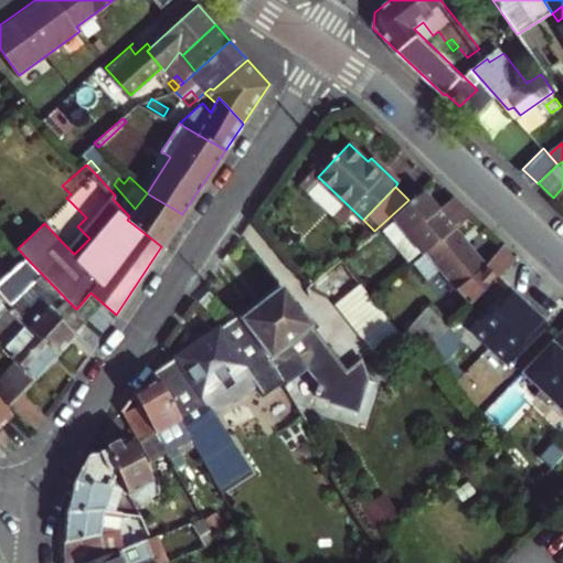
[(392,216),(423,254),(455,229),(473,214),(454,197),(438,208),(425,190),(392,216)]
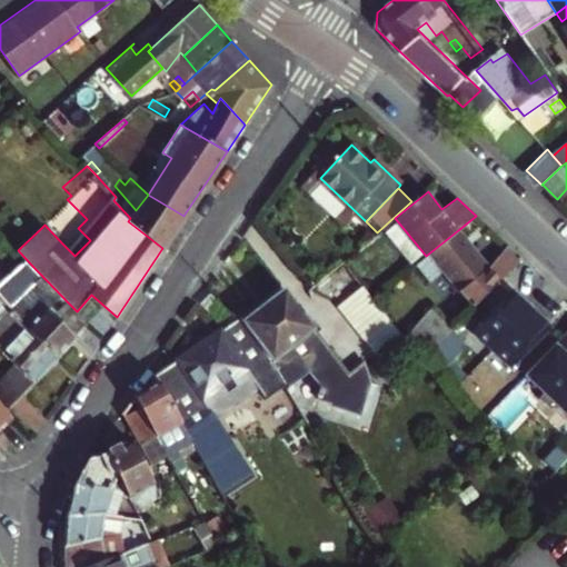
[(136,210),(130,218),(128,221),(162,248),(183,216),(148,195),(136,210)]
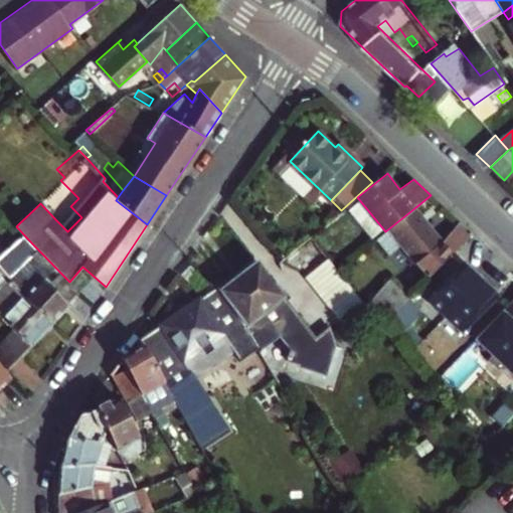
[(10,213),(19,223),(36,207),(27,197),(10,213)]
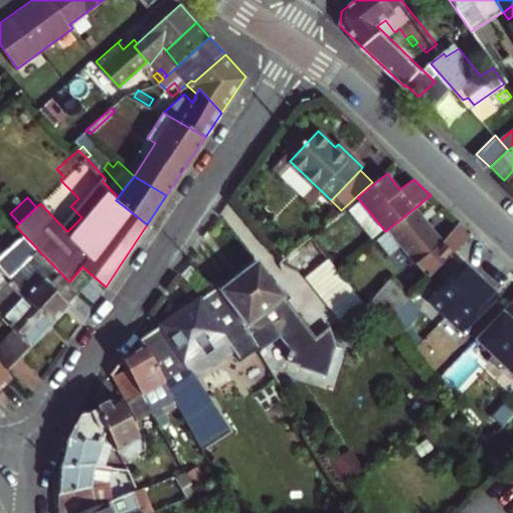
[(56,220),(67,231),(81,217),(70,206),(56,220)]
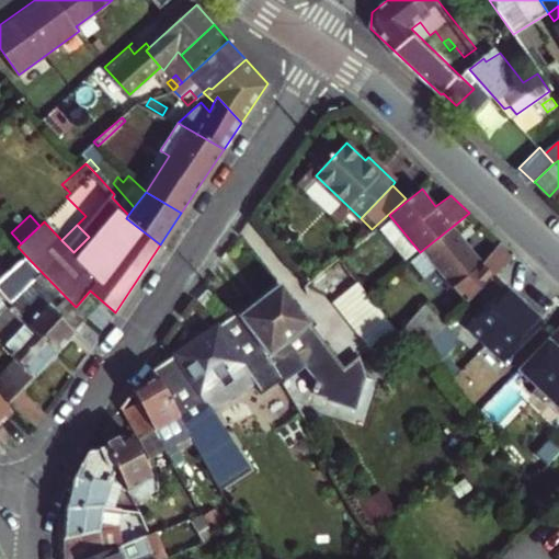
[(452,227),(420,252),(410,260),(423,274),(436,264),(468,303),(515,254),(501,242),(479,260),(452,227)]
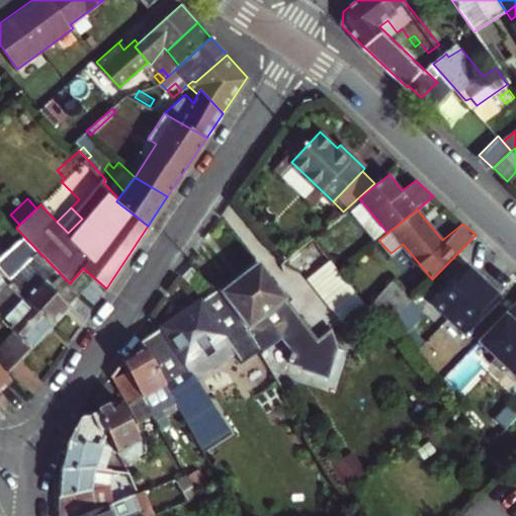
[(10,256),(0,245),(0,268),(3,271),(8,266),(4,262),(10,256)]
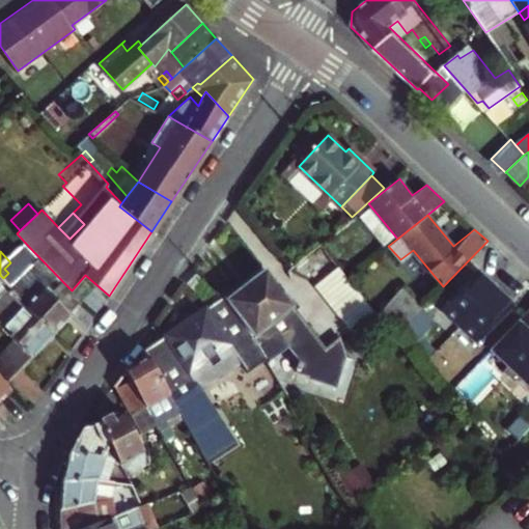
[(21,289),(25,284),(14,272),(16,269),(10,262),(4,269),(8,273),(3,278),(10,287),(15,283),(21,289)]
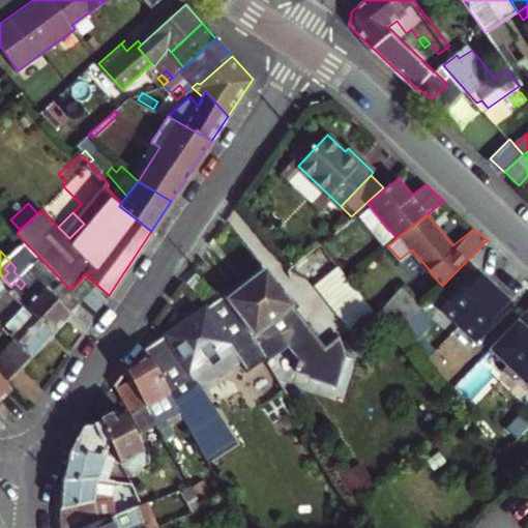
[(319,281),(354,326),(378,308),(343,262),(319,281)]
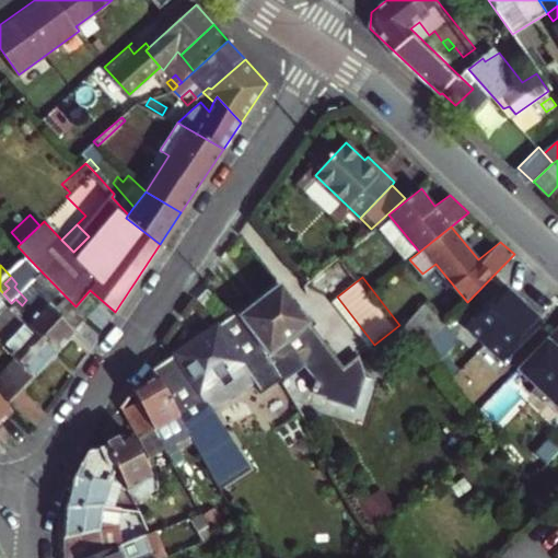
[(503,360),(547,318),(512,282),(468,324),(503,360)]
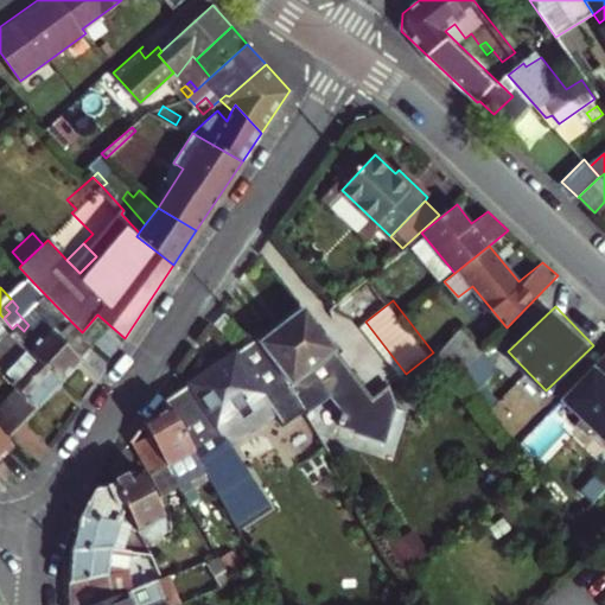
[(295,390),(312,418),(319,413),(314,406),(332,393),(346,412),(343,422),(356,427),(355,431),(386,441),(395,409),(388,387),(374,397),(305,307),(260,341),(294,388),(295,390)]
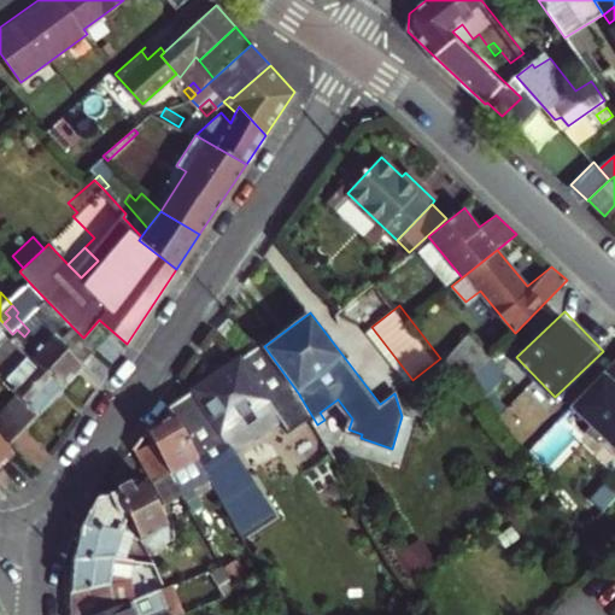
[(83,338),(75,329),(62,343),(53,335),(58,329),(44,315),(29,331),(24,337),(17,329),(12,334),(28,352),(63,385),(83,364),(82,362),(95,347),(83,338)]
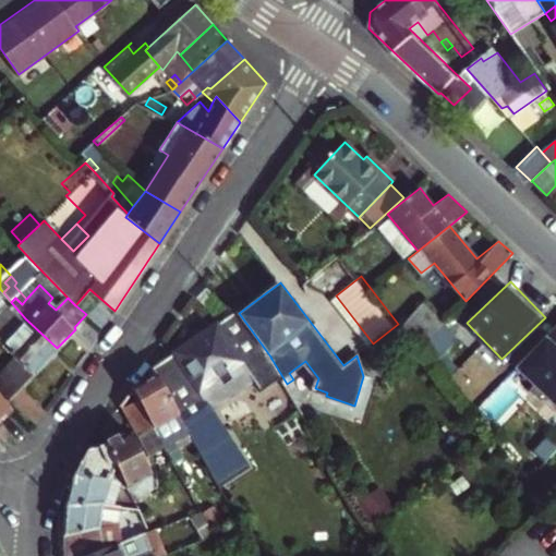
[(0,369),(0,396),(5,402),(57,348),(25,318),(11,302),(3,292),(0,289),(0,311),(1,313),(0,314),(0,340),(14,354),(0,369)]
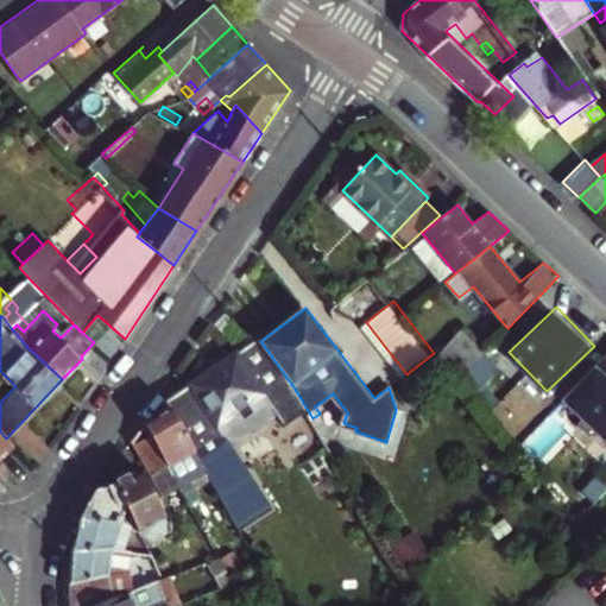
[(460,377),(473,363),(485,351),(461,329),(449,341),(439,353),(460,377)]
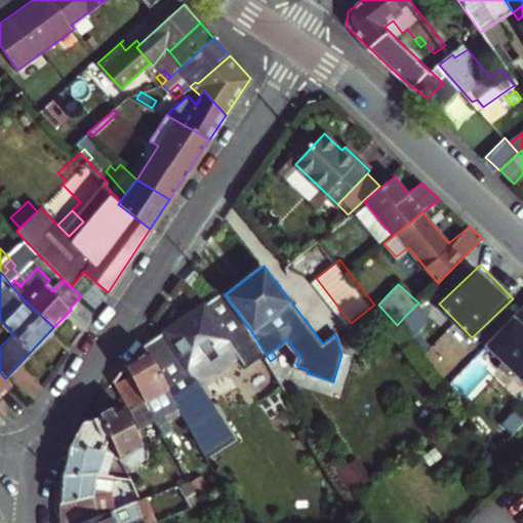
[(236,351),(255,337),(254,335),(225,294),(222,291),(208,300),(163,331),(143,345),(147,352),(168,390),(199,444),(213,436),(198,409),(209,403),(194,379),(198,376),(200,380),(238,355),(236,351)]
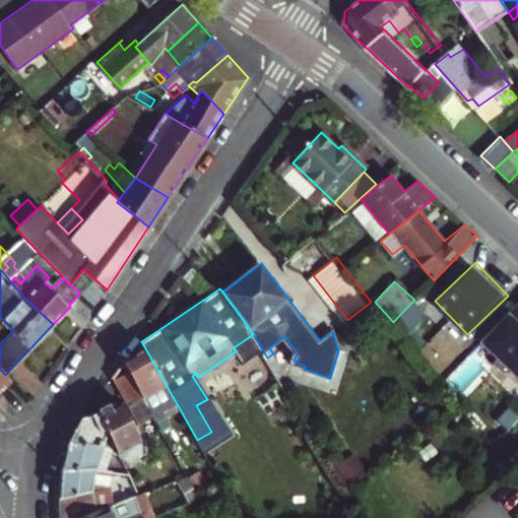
[(517,304),(482,343),(517,376),(517,304)]
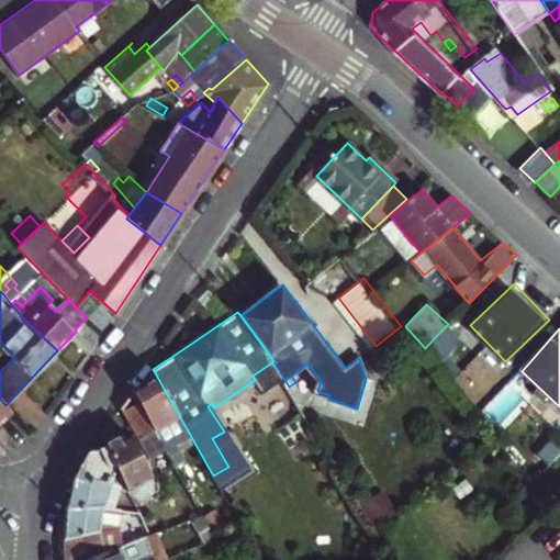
[(157,377),(133,391),(167,449),(170,455),(179,449),(177,446),(178,445),(167,425),(180,417),(157,377)]
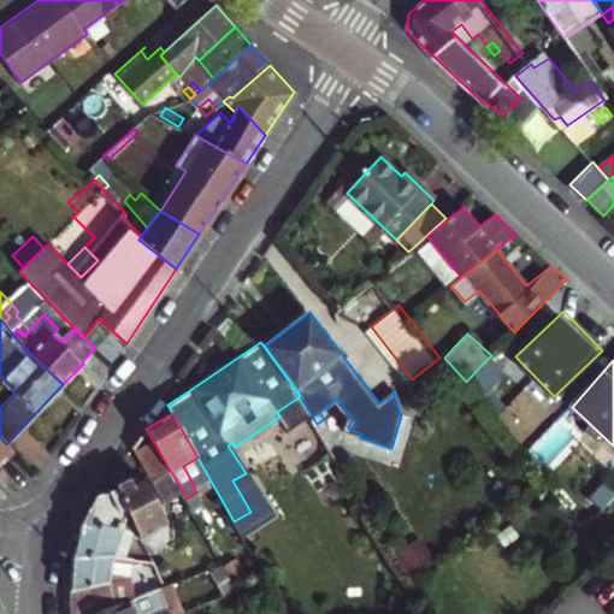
[(146,429),(134,447),(166,501),(183,493),(146,429)]
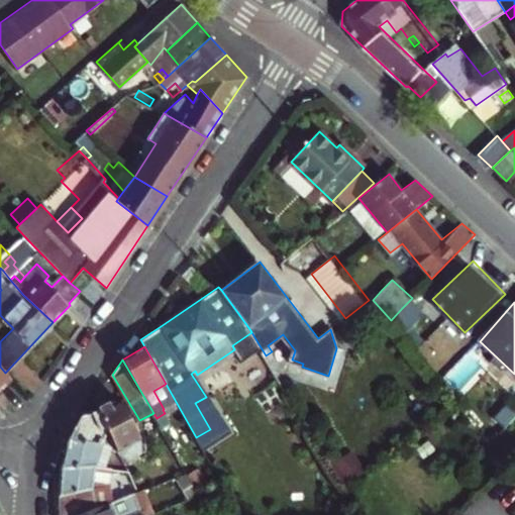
[(0,389),(11,380),(5,373),(0,367),(0,389)]
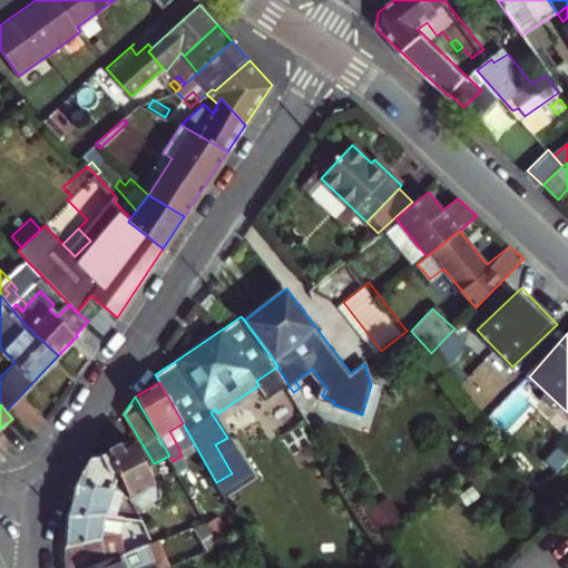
[(133,441),(108,453),(126,488),(131,500),(136,508),(144,505),(148,501),(152,498),(154,493),(155,487),(154,482),(133,441)]
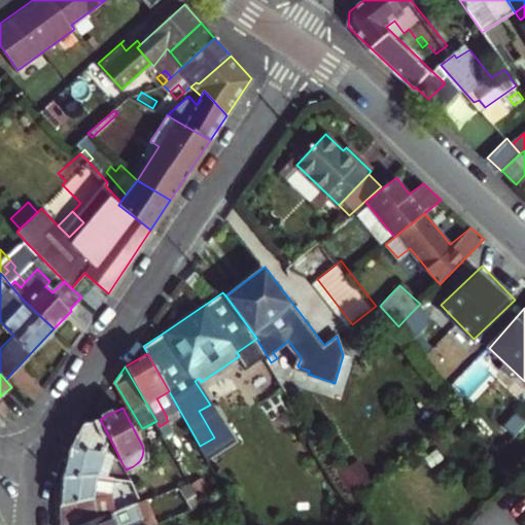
[(86,422),(74,449),(105,450),(105,453),(110,453),(110,451),(114,451),(116,451),(100,419),(86,422)]
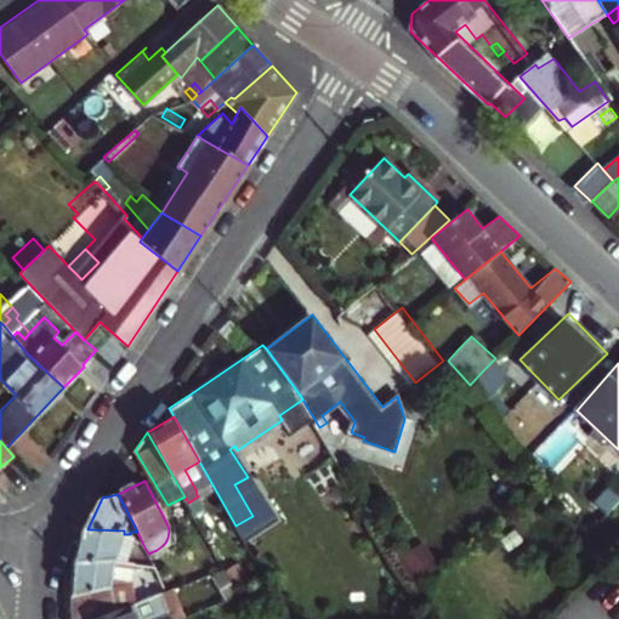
[(203,507),(198,497),(188,503),(193,512),(203,507)]
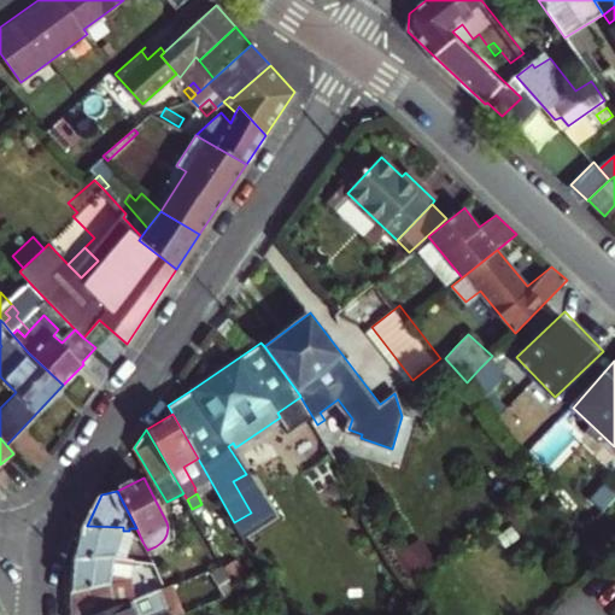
[(77,544),(74,557),(118,556),(135,560),(153,562),(147,550),(139,549),(139,542),(142,542),(136,528),(134,528),(134,532),(129,531),(123,531),(123,527),(87,526),(77,544)]
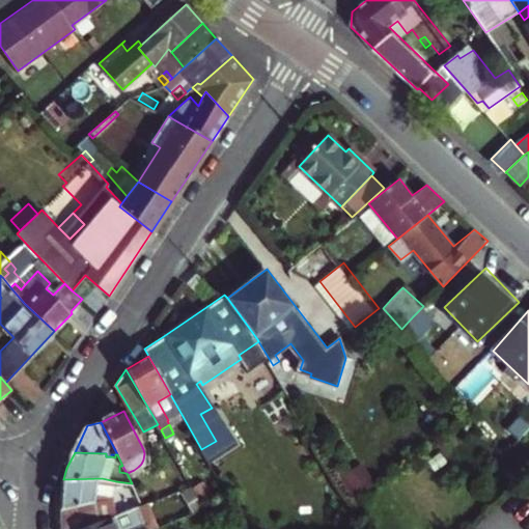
[(63,479),(62,507),(115,497),(116,481),(102,478),(63,479)]
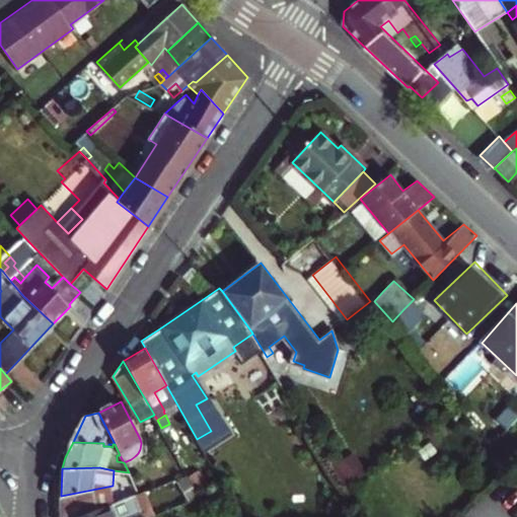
[(188,472),(177,476),(191,501),(201,496),(188,472)]
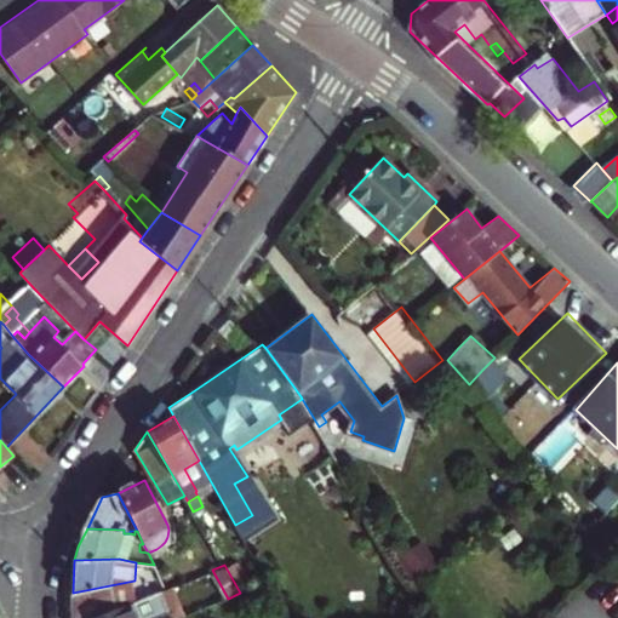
[(135,581),(73,593),(72,617),(95,617),(137,601),(135,581)]
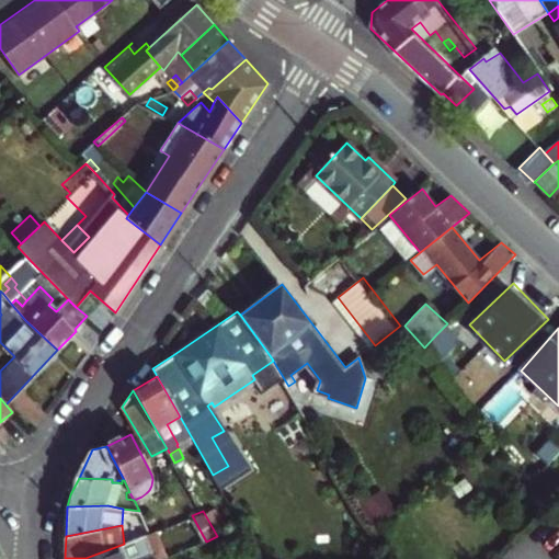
[(146,534),(124,544),(86,558),(156,558),(152,549),(160,547),(153,532),(150,533),(146,534)]
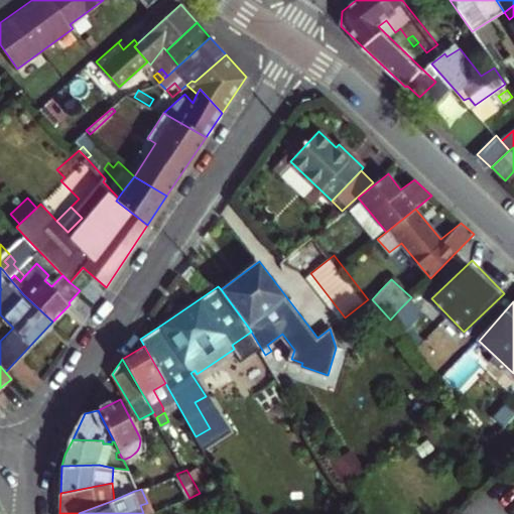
[(234,513),(239,512),(230,497),(220,503),(226,513),(234,513)]
